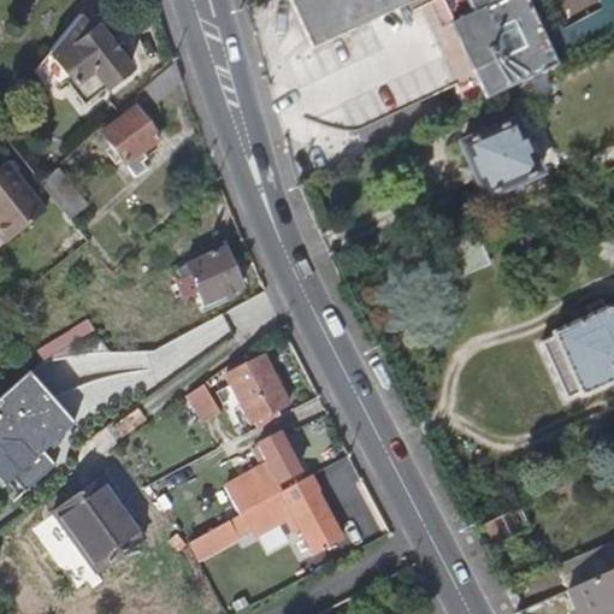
[(559,58),(530,0),(291,0),(314,46),(408,0),(421,0),(471,101),(559,58)]
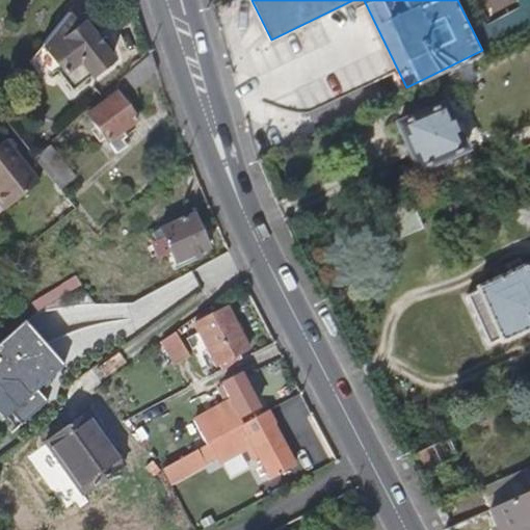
[(115,53),(87,17),(81,21),(73,10),(47,42),(64,63),(59,68),(74,85),(115,53)]
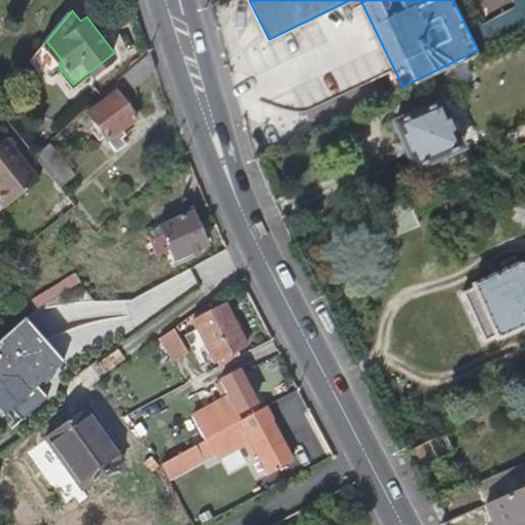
[(125,128),(139,116),(118,91),(91,113),(119,149),(127,143),(121,136),(127,132),(125,128)]
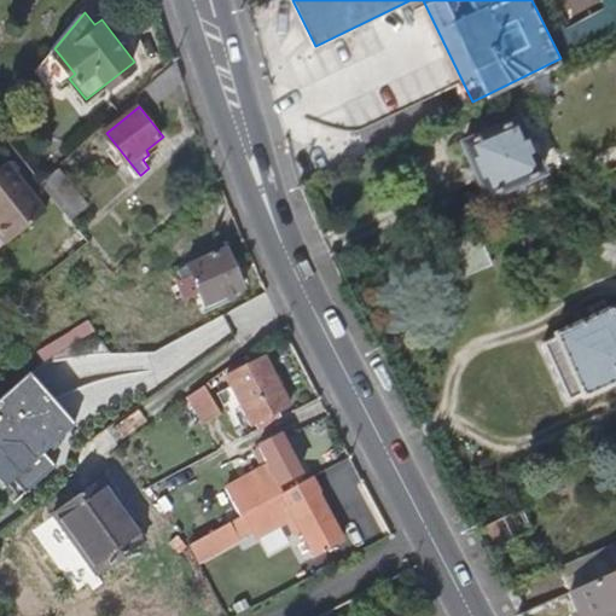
[(547,174),(524,121),(468,145),(492,198),(547,174)]
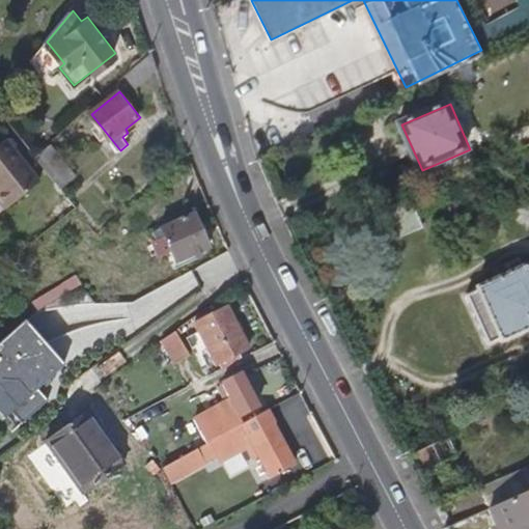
[(43,182),(9,138),(0,145),(0,196),(8,207),(43,182)]
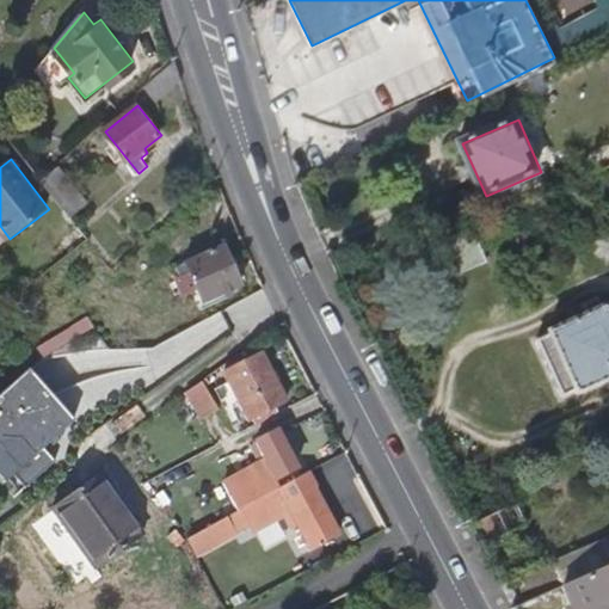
[(90,202),(60,165),(45,178),(74,214),(90,202)]
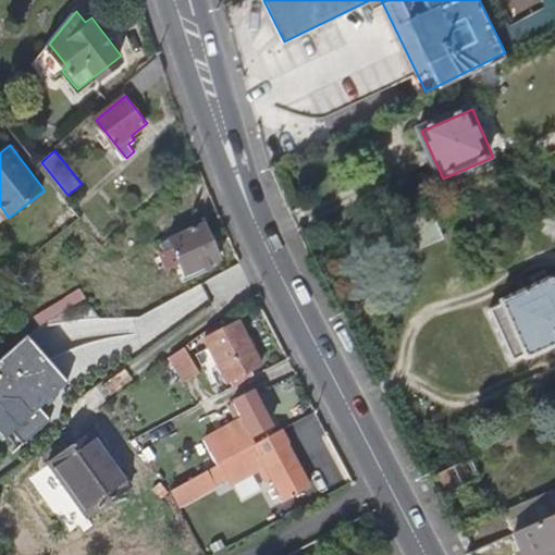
[(444,236),(434,213),(430,214),(427,207),(382,225),(386,234),(384,235),(394,258),(444,236)]
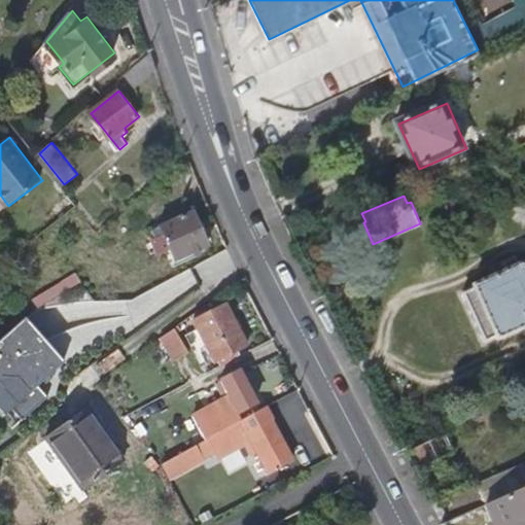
[(524,198),(521,198),(514,213),(524,232),(524,198)]
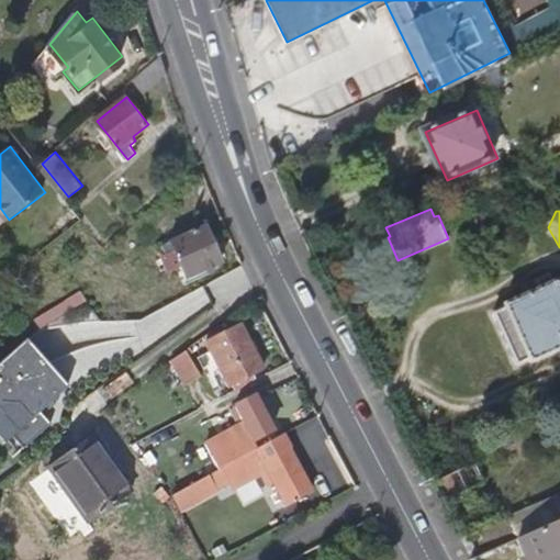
[(224,259),(208,224),(175,239),(179,249),(167,255),(174,270),(186,265),(190,275),(224,259)]
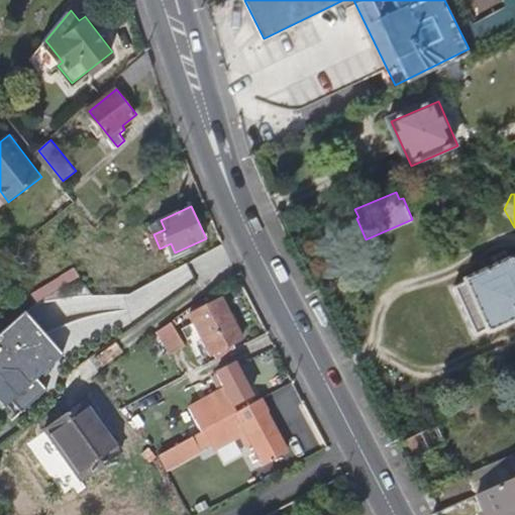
[(514,259),(466,281),(467,283),(455,288),(478,336),(489,331),(490,333),(514,321),(514,259)]
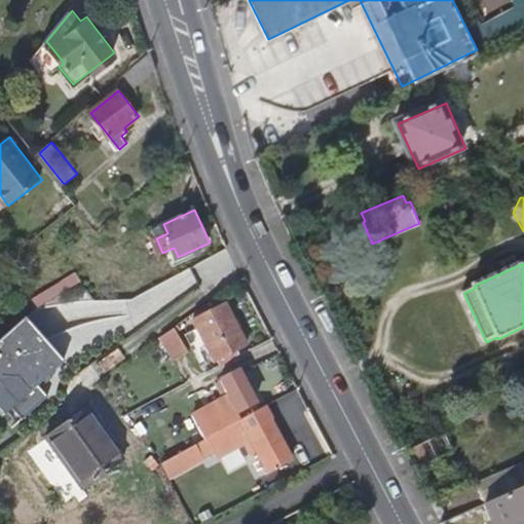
[(72,278),(80,272),(74,265),(66,271),(72,278)]
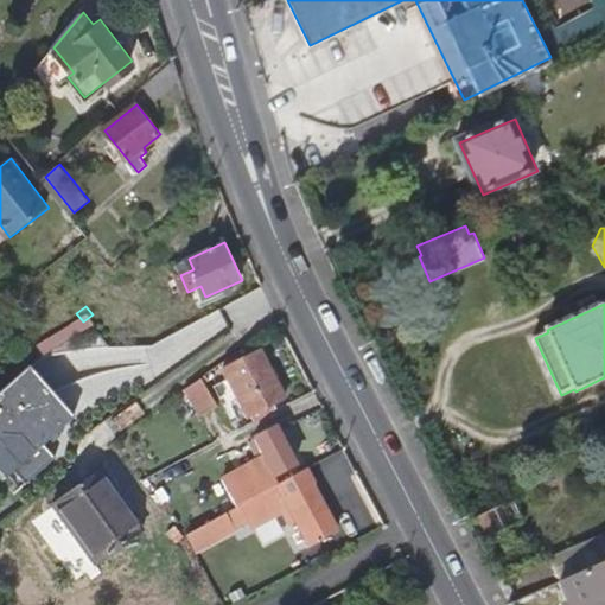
[(43,354),(71,331),(65,325),(37,346),(43,354)]
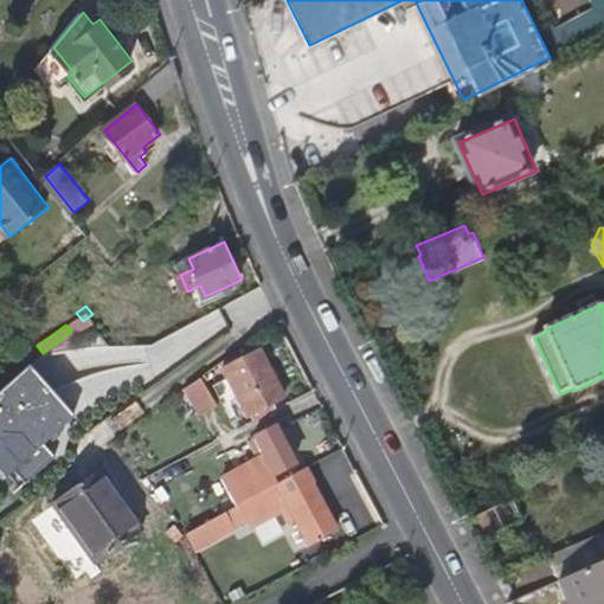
[(288,392),(264,347),(226,366),(250,412),(252,410),(256,416),(277,404),(275,399),(288,392)]
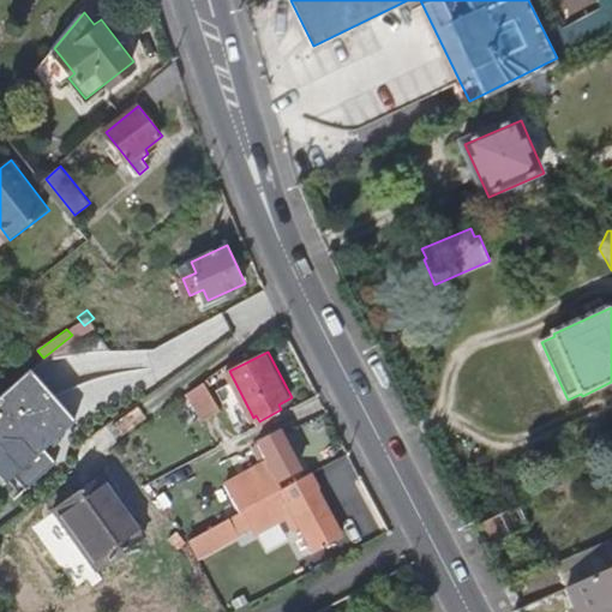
[(54,395),(30,369),(0,395),(0,441),(3,438),(22,441),(35,455),(16,473),(29,487),(57,462),(45,449),(72,424),(49,399),(54,395)]
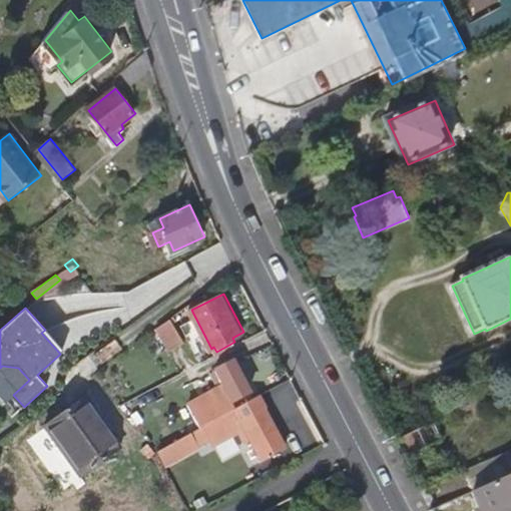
[(171,318),(159,327),(171,348),(185,341),(171,318)]
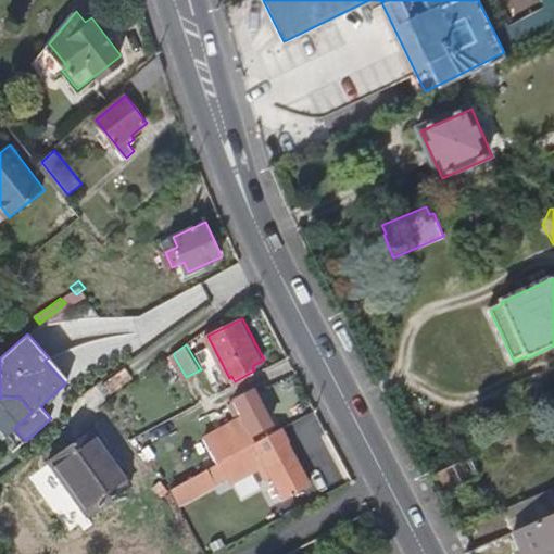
[(70,380),(49,357),(45,361),(65,383),(70,380)]
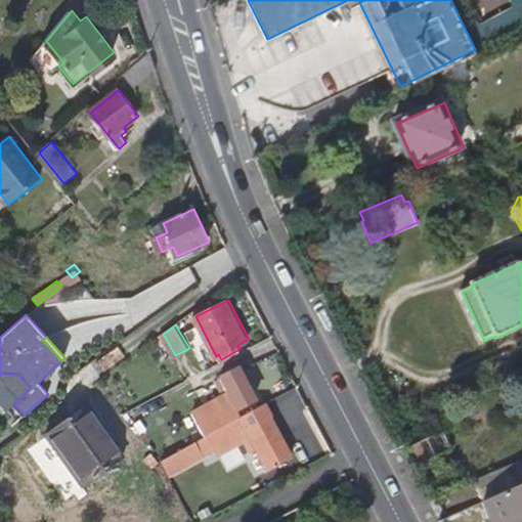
[(257,398),(241,367),(222,378),(230,392),(194,411),(208,435),(243,416),(238,408),(257,398)]
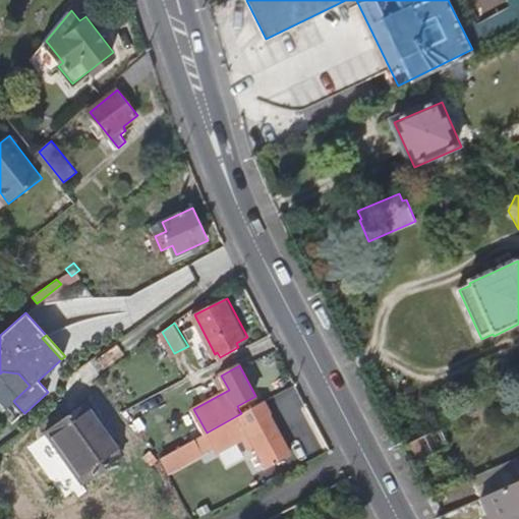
[(124,453),(85,400),(47,428),(85,481),(124,453)]
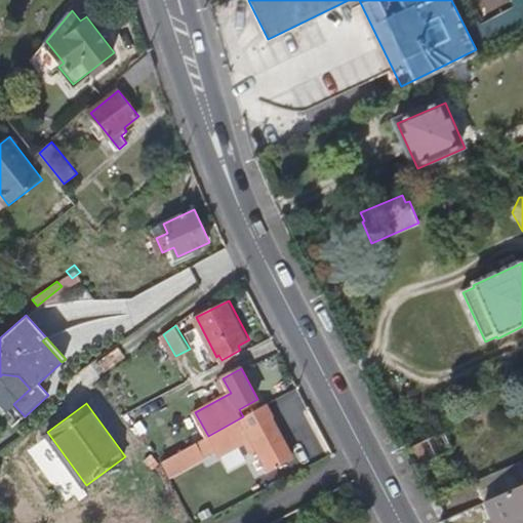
[(293,457),(265,405),(243,416),(208,436),(201,440),(201,441),(207,451),(208,453),(217,448),(220,454),(252,437),(271,470),(293,457)]
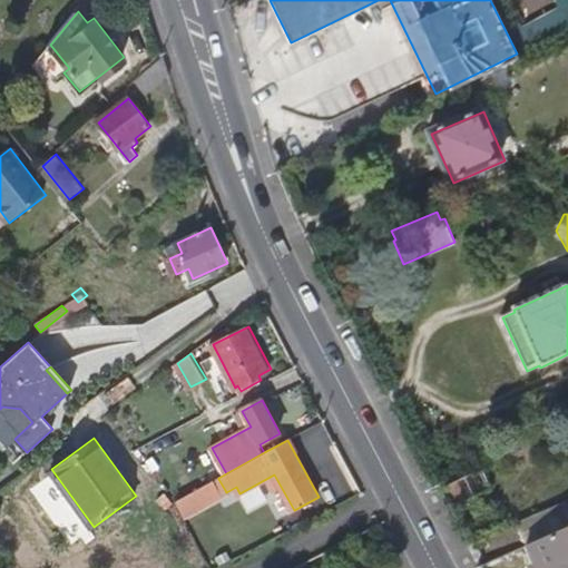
[(491,489),(482,468),(451,481),(460,502),(491,489)]
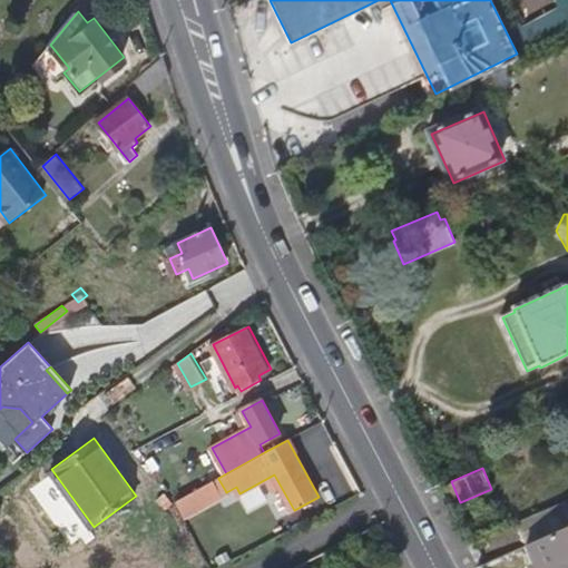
[(225,490),(218,479),(213,481),(215,486),(203,492),(207,499),(225,490)]
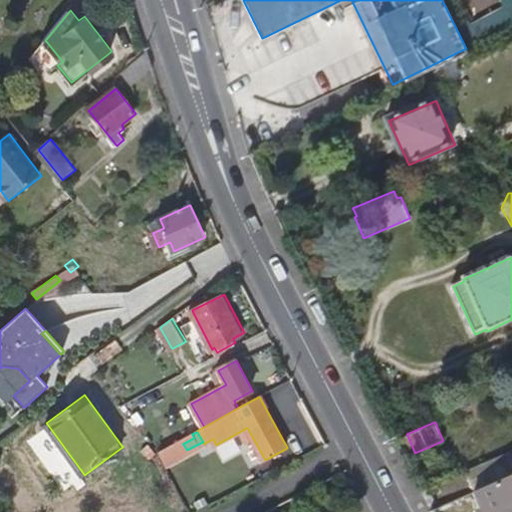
[(511,474),(461,497),(467,511),(511,511),(511,474)]
